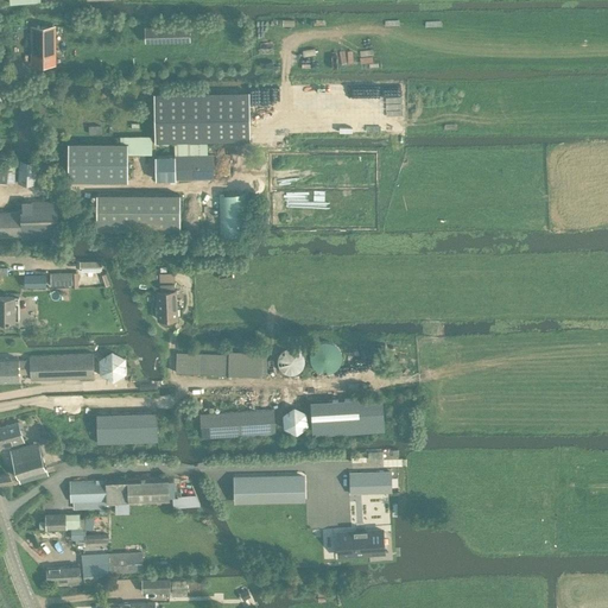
[(32,63),(55,63),(55,26),(32,26),(32,63)]
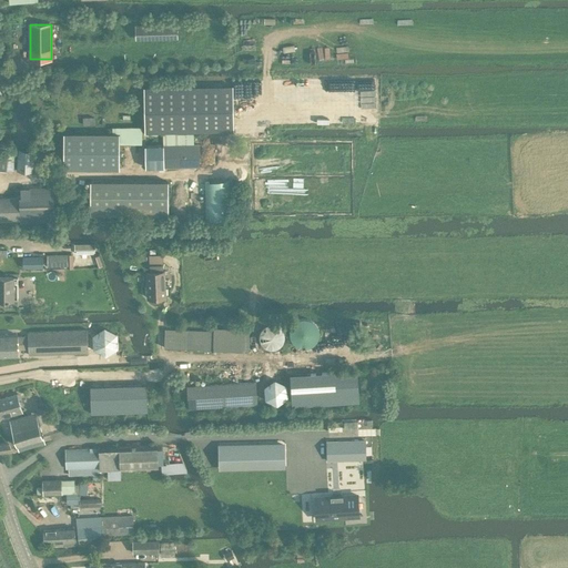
[(144,131),(236,130),(235,85),(144,87),(144,131)]
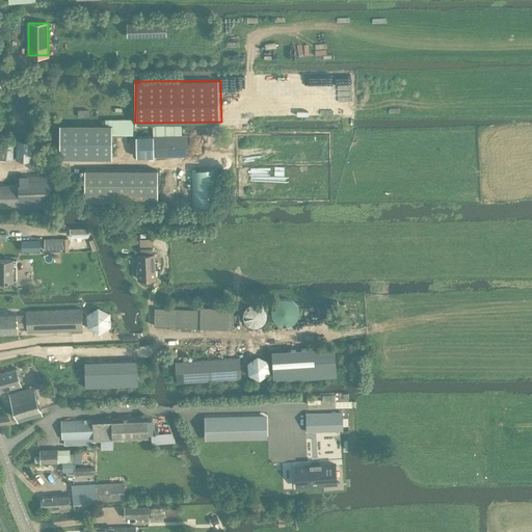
[(0,105),(1,108),(8,105),(6,98),(0,99),(0,105)]
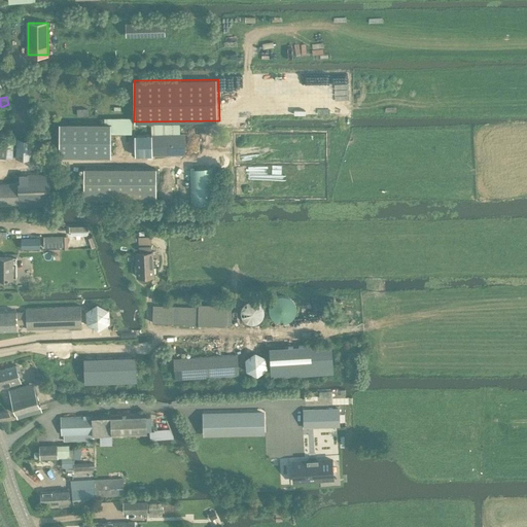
[(110,132),(132,132),(132,117),(104,117),(104,123),(104,132),(110,132)]
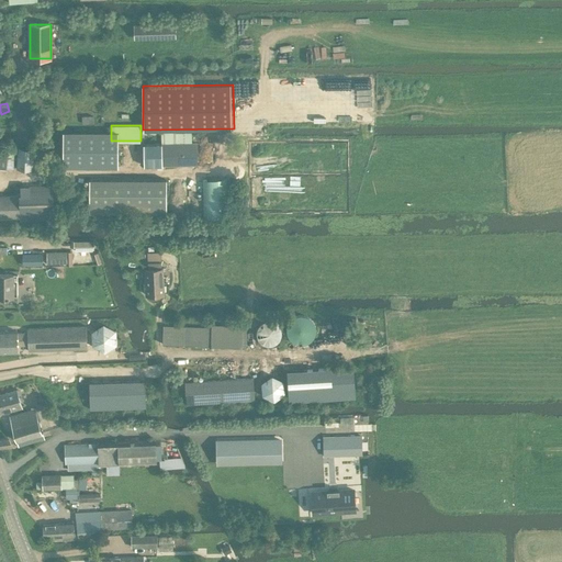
[(111,141),(111,131),(63,131),(63,166),(117,166),(117,141),(111,141)]
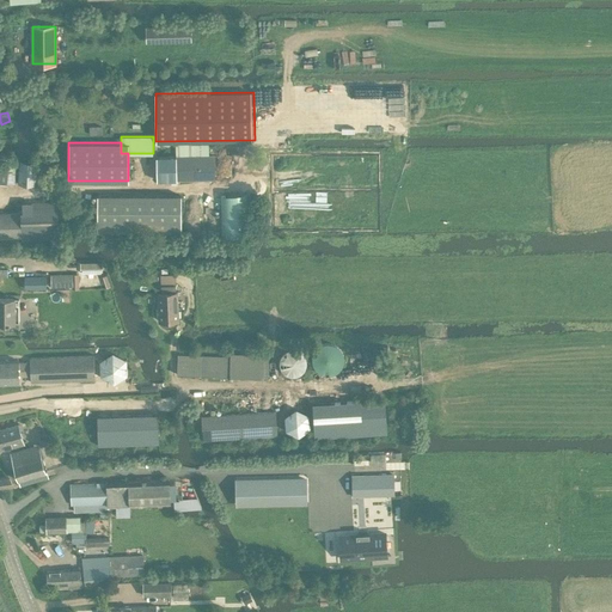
[(176,157),(157,157),(157,179),(215,178),(214,155),(209,155),(208,144),(191,144),(191,142),(176,144),(176,157)]
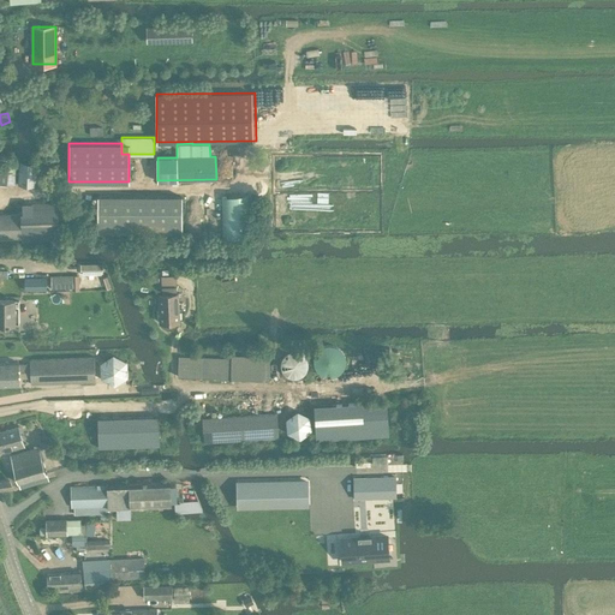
[(0,183),(6,184),(15,185),(17,163),(0,161),(0,183)]
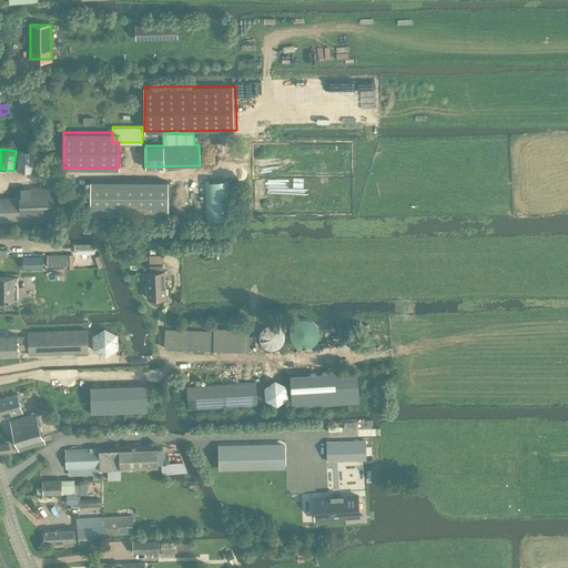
[(33,171),(34,150),(18,149),(17,171),(33,171)]
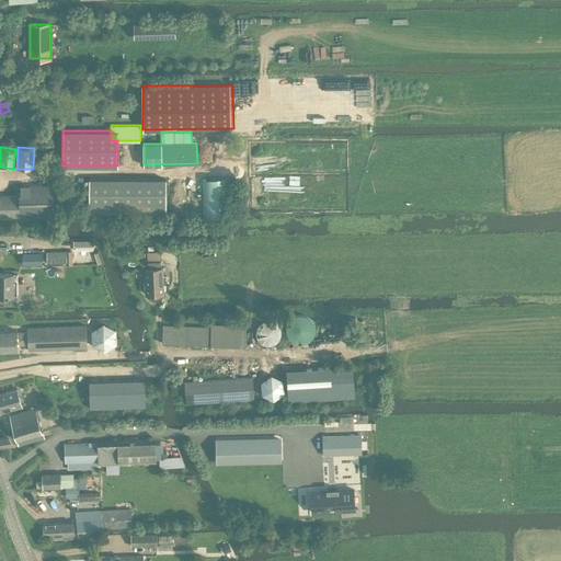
[(167,179),(89,179),(89,213),(167,213),(167,179)]
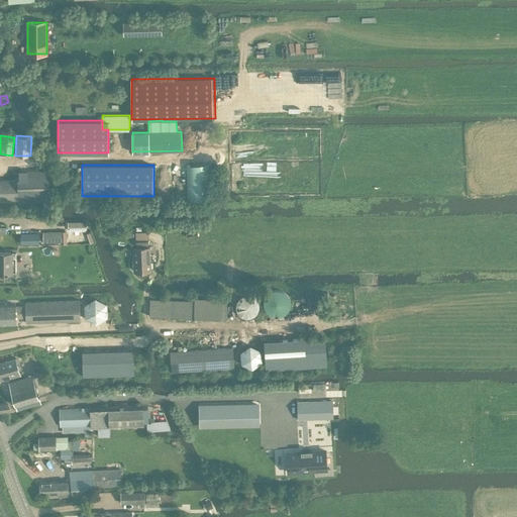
[(208,165),(186,165),(187,200),(209,199),(208,165)]
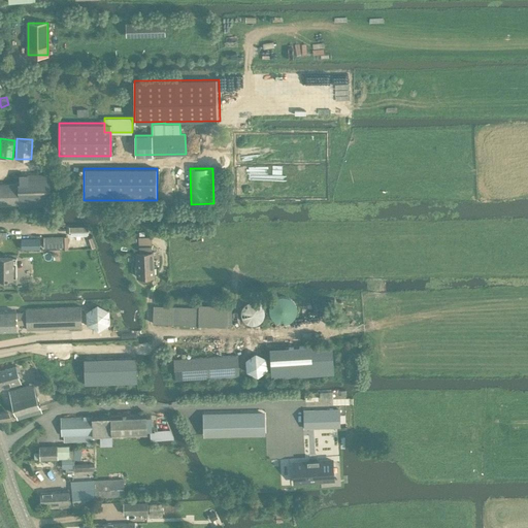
[(0,204),(21,204),(21,206),(51,204),(50,174),(20,175),(20,184),(0,184),(0,204)]
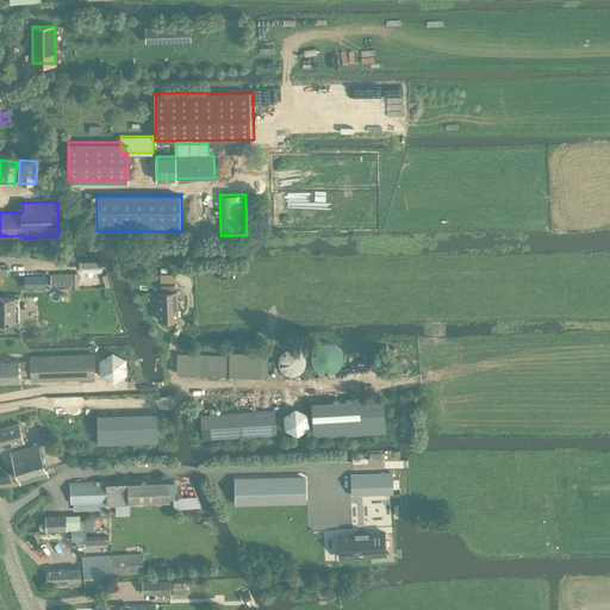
[(72,273),(50,273),(51,286),(73,285),(72,273)]
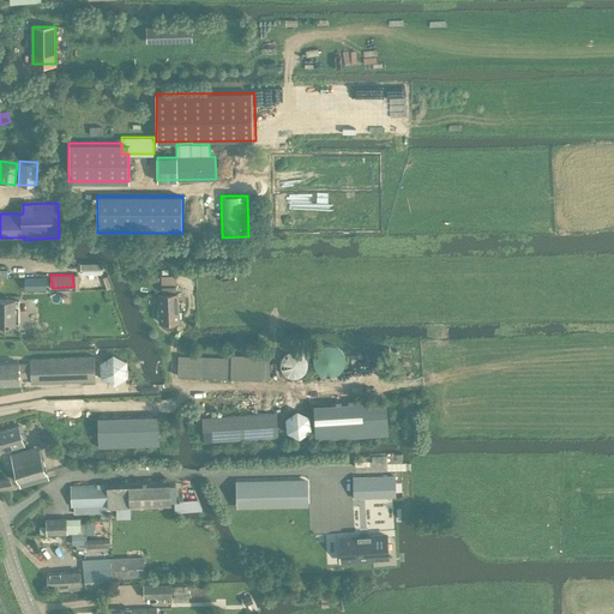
[(179,319),(178,293),(176,293),(175,275),(161,275),(161,286),(162,286),(162,293),(158,293),(160,320),(179,319)]
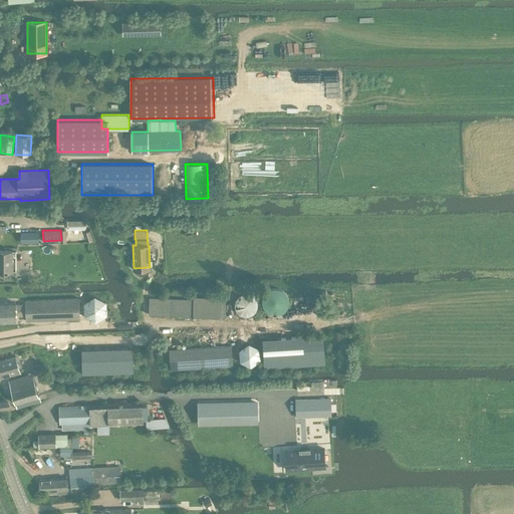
[(21,232),(21,242),(39,242),(39,232),(21,232)]
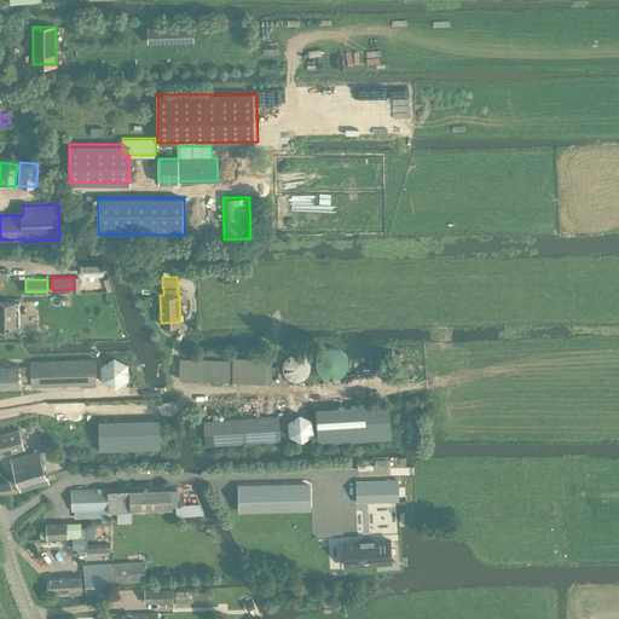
[(0,325),(15,325),(19,325),(19,301),(0,301),(0,325)]
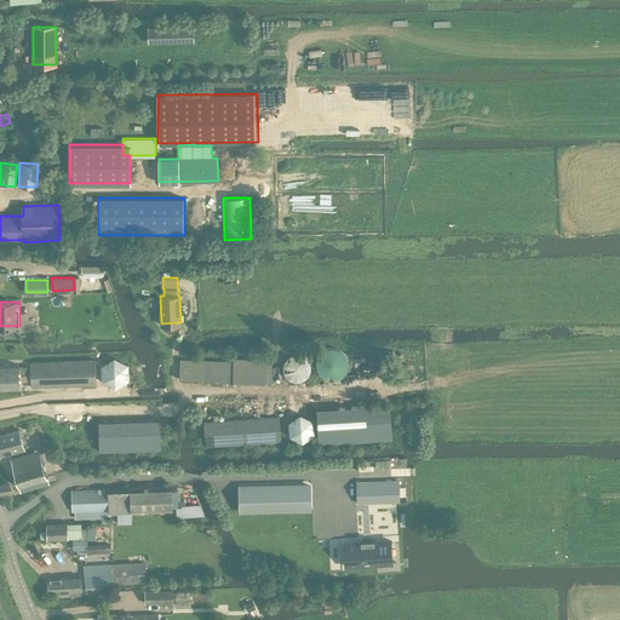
[(348,366),(348,363),(348,361),(346,357),(344,354),(342,351),(338,349),(336,348),(331,348),(327,349),(325,350),(321,352),(319,355),(317,357),(316,363),(317,366),(317,369),(320,372),(321,374),(325,377),(327,378),(332,379),(336,378),(338,377),(342,375),(343,374),(345,372),(346,369),(348,366)]
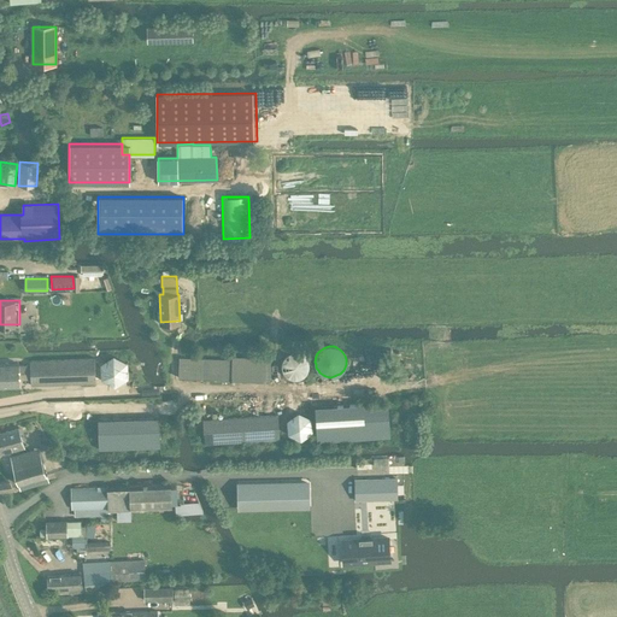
[(311,368),(311,365),(311,363),(310,360),(309,358),(307,356),(303,352),(300,352),(298,351),(294,351),(292,352),(288,353),(287,356),(285,357),(283,359),(282,363),(282,365),(282,370),(283,372),(286,375),(289,377),(291,378),(295,380),(299,380),(301,378),(306,376),(309,374),(310,371),(311,368)]
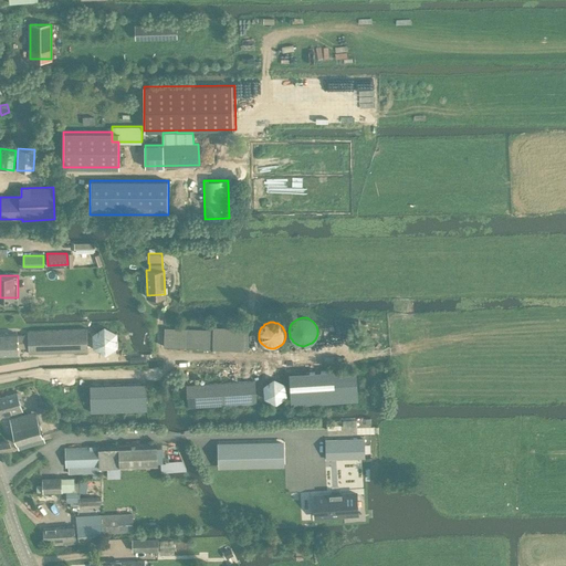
[(93,348),(105,355),(117,347),(117,332),(104,326),(92,334),(93,348)]
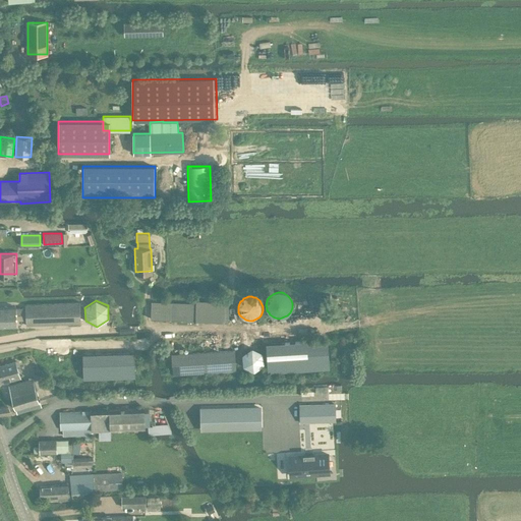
[(172,301),(171,319),(195,320),(196,302),(172,301)]
